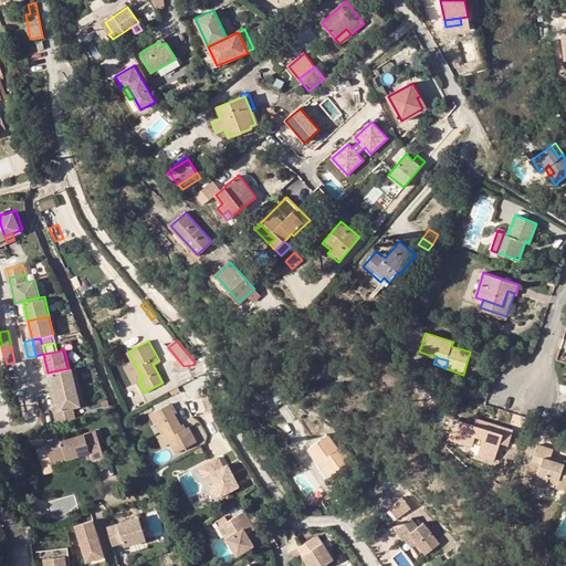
[(134,383),(138,380),(143,378),(134,362),(125,366),(134,383)]
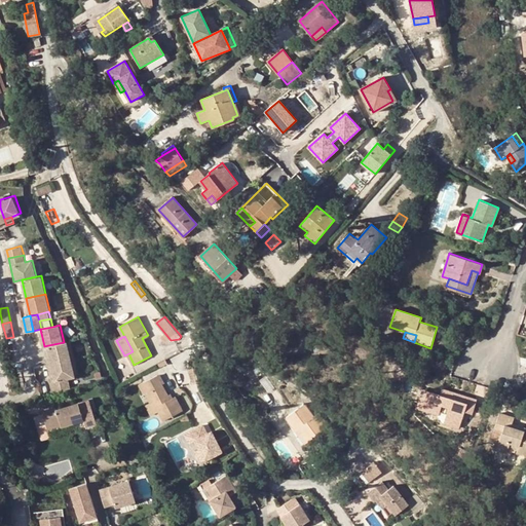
[(72,359),(67,341),(64,342),(48,345),(53,363),(72,359)]
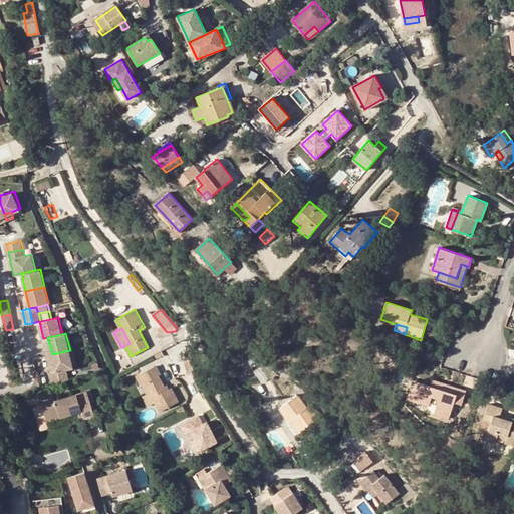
[(312,345),(311,336),(300,337),(301,346),(312,345)]
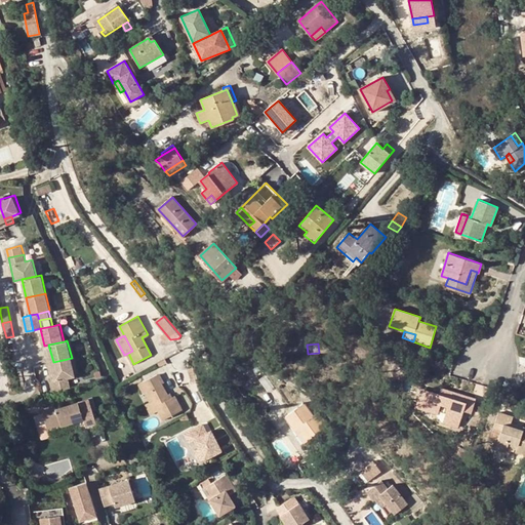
[(44,346),(48,363),(53,362),(48,345),(44,346)]
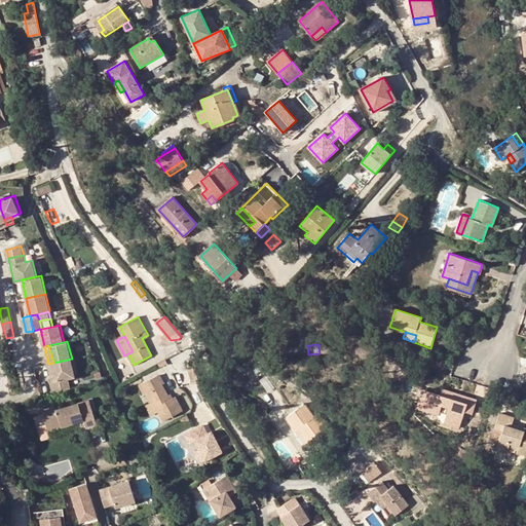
[(76,376),(72,359),(53,363),(58,380),(52,381),(55,393),(71,388),(68,378),(76,376)]
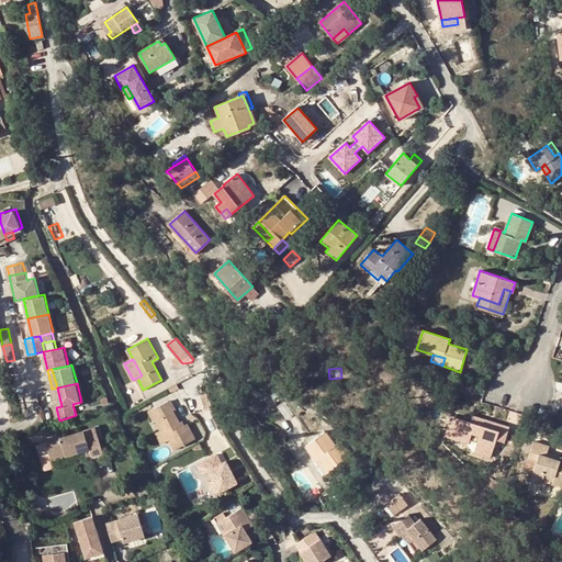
[(62,406),(57,388),(52,389),(56,407),(62,406)]
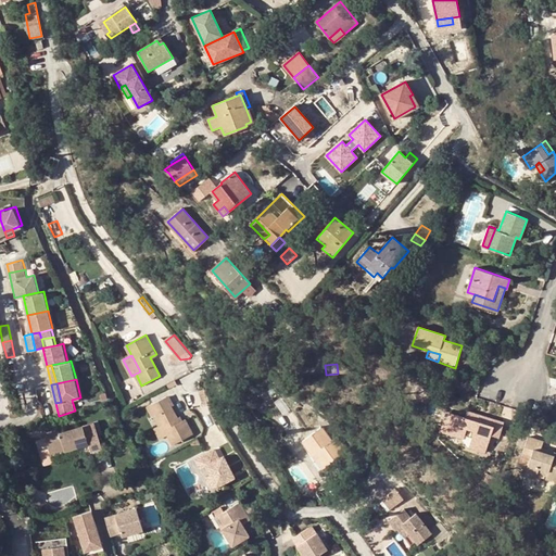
[(193,434),(186,419),(184,420),(179,422),(177,418),(172,405),(166,396),(148,406),(152,415),(158,413),(168,436),(174,444),(193,434)]
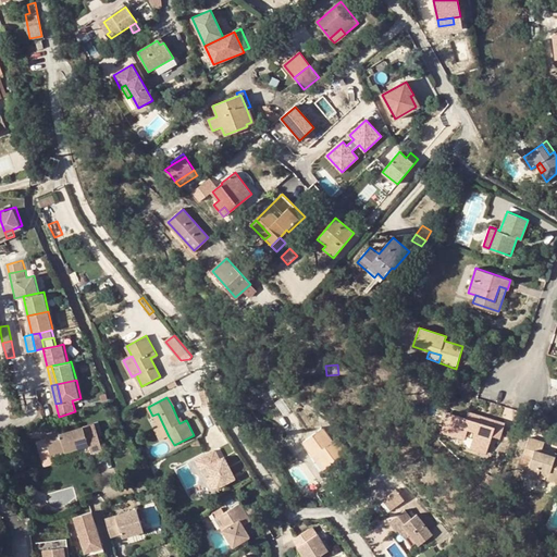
[(506,423),(490,418),(487,423),(482,421),(484,416),(468,410),(466,417),(450,411),(445,429),(473,437),(471,447),(486,453),(493,434),(502,437),(506,423)]
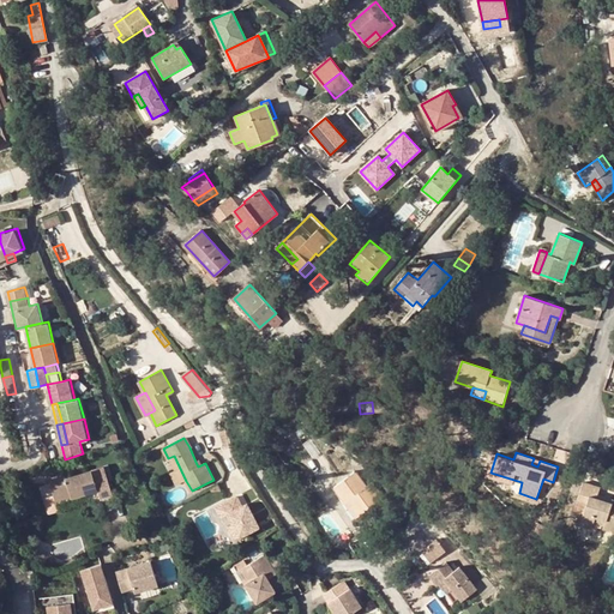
[(179,485),(186,481),(174,456),(168,458),(166,459),(179,485)]
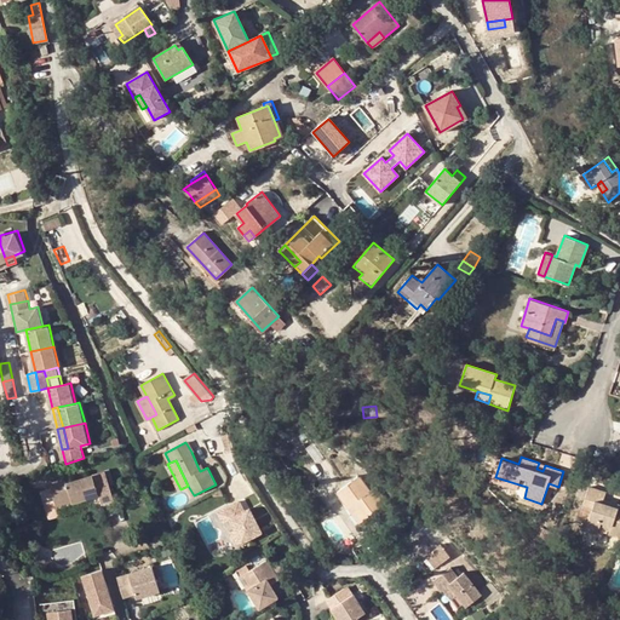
[(109,504),(115,501),(105,471),(67,483),(65,481),(51,486),(57,506),(73,501),(72,497),(78,494),(80,500),(99,494),(103,505),(109,504)]
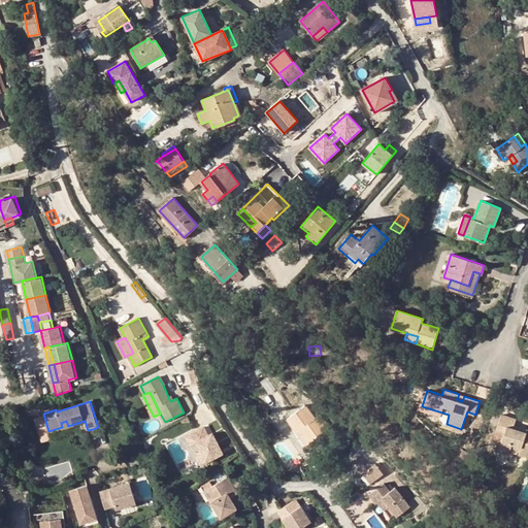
[(298,431),(301,428),(311,441),(329,428),(321,415),(315,419),(305,405),(288,418),(298,431)]
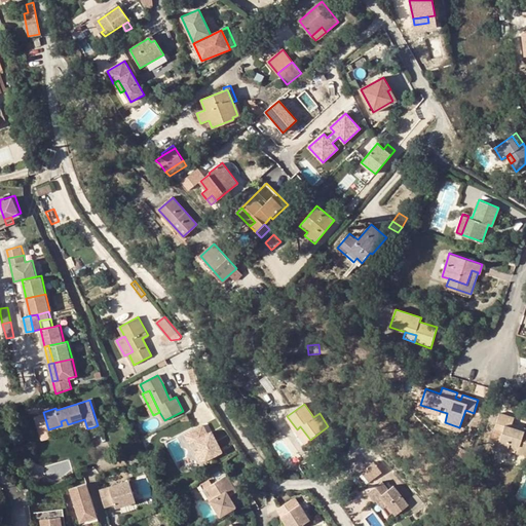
[(503,428),(497,449),(508,452),(510,447),(518,450),(517,452),(525,454),(525,427),(525,430),(512,425),(513,422),(515,417),(500,412),(495,426),(503,428)]
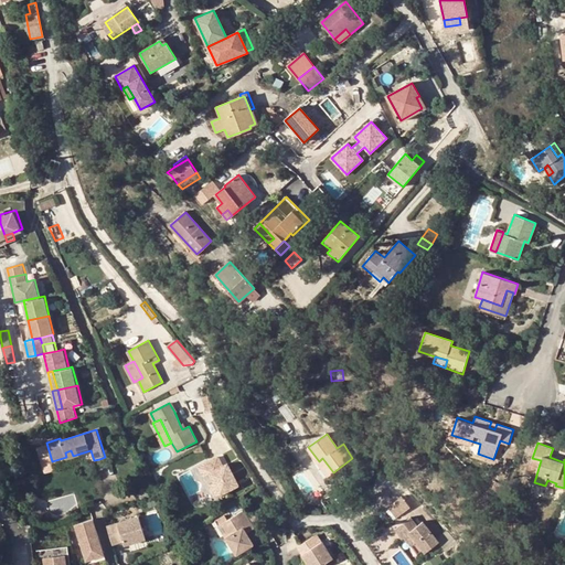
[(322,458),(319,461),(328,476),(333,472),(322,458)]
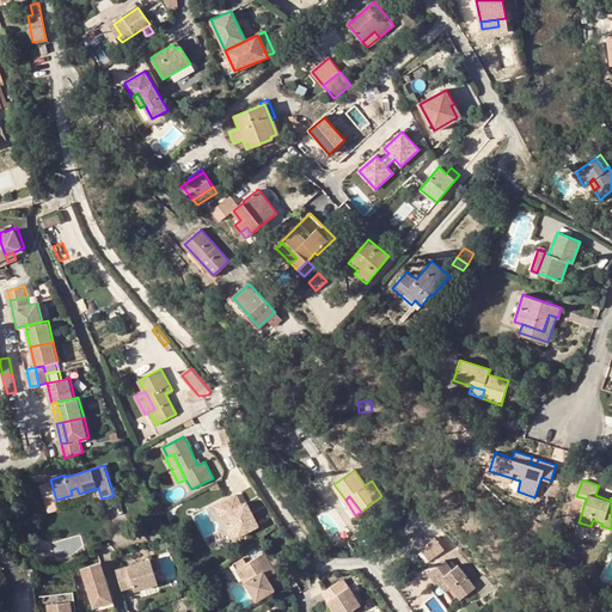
[(231,542),(255,526),(245,508),(240,512),(237,507),(231,497),(218,506),(222,515),(230,526),(224,530),(231,542)]
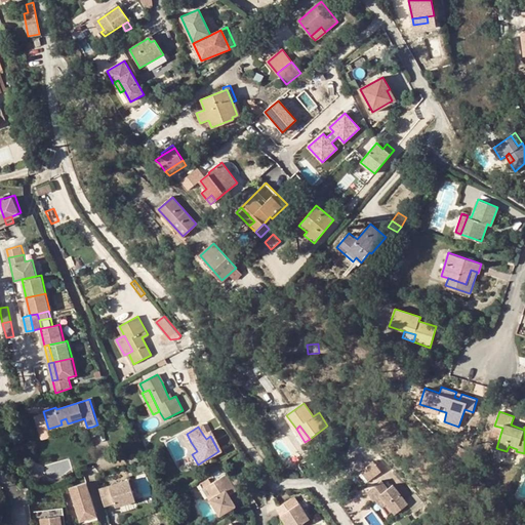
[(191,442),(187,434),(182,437),(186,445),(191,442)]
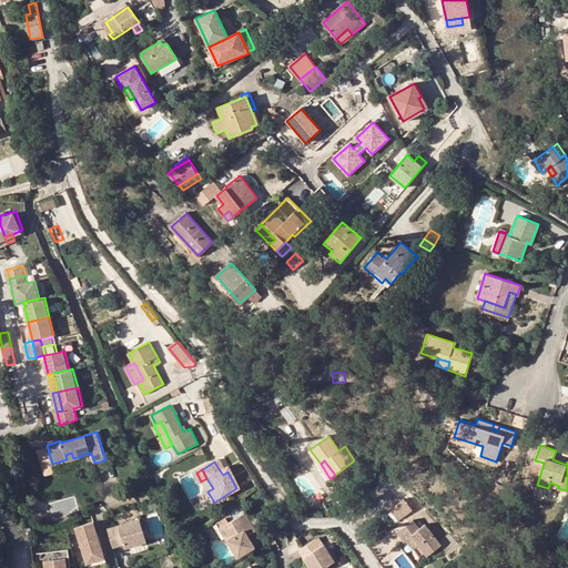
[(508,488),(499,484),(495,492),(505,496),(508,488)]
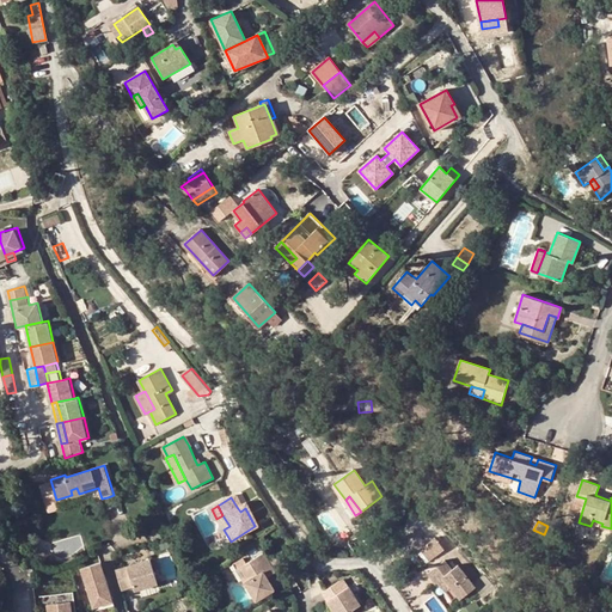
[(424,552),(432,561),(445,551),(436,538),(422,548),(424,552)]
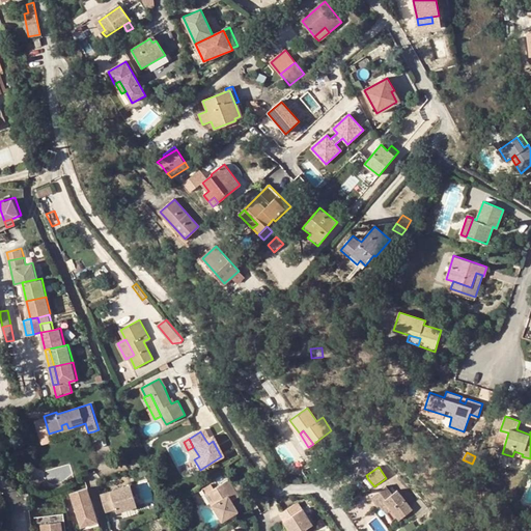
[(143,490),(147,498),(154,496),(147,479),(138,483),(141,491),(143,490)]
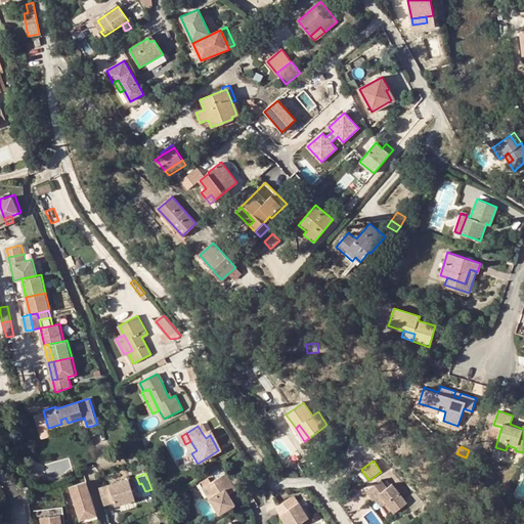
[(360,475),(365,482),(369,480),(363,473),(360,475)]
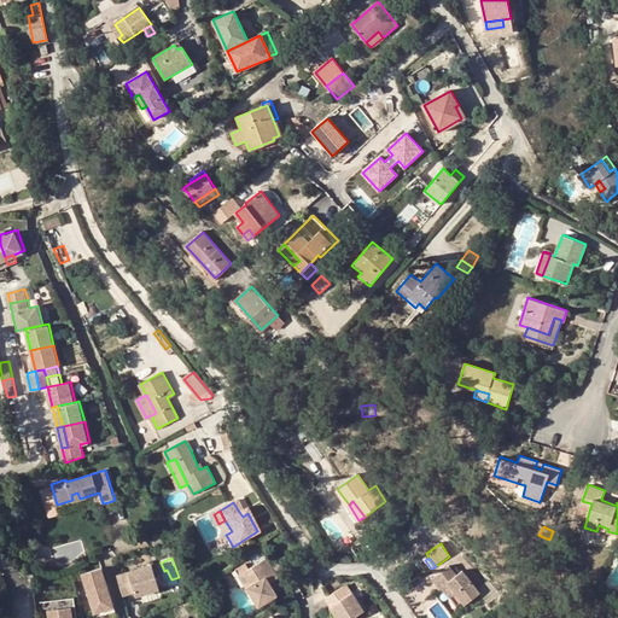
[(257,608),(275,596),(268,584),(264,578),(273,573),(264,559),(237,576),(257,608)]
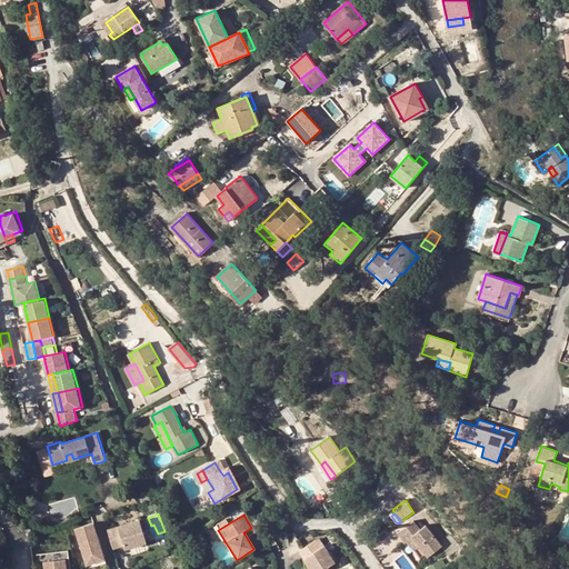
[(428,557),(442,546),(426,525),(420,529),(413,520),(399,532),(406,541),(407,540),(413,549),(419,545),(426,553),(428,557)]
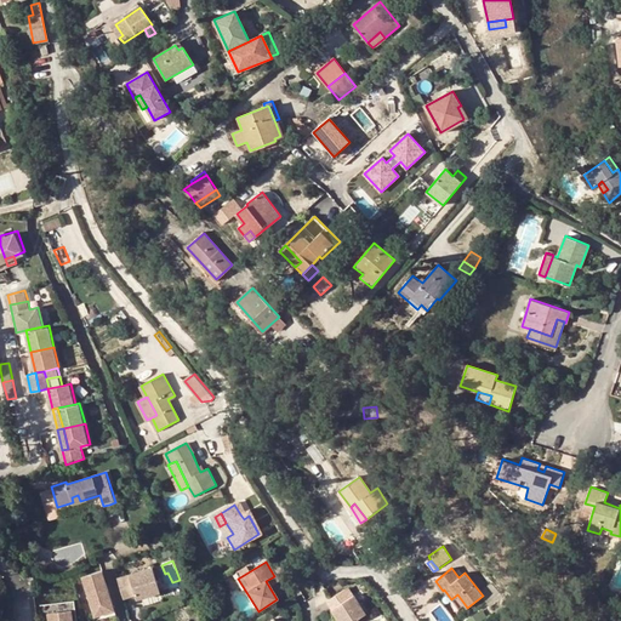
[(102,577),(100,569),(83,574),(93,613),(114,607),(106,576),(102,577)]
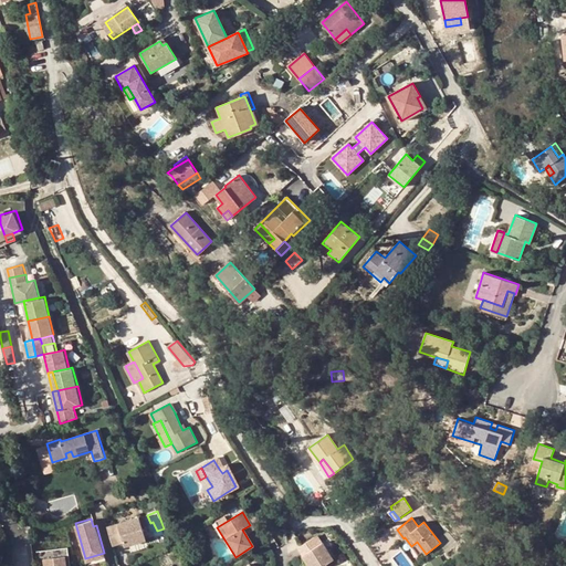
[(140,519),(129,522),(137,542),(146,540),(140,519)]
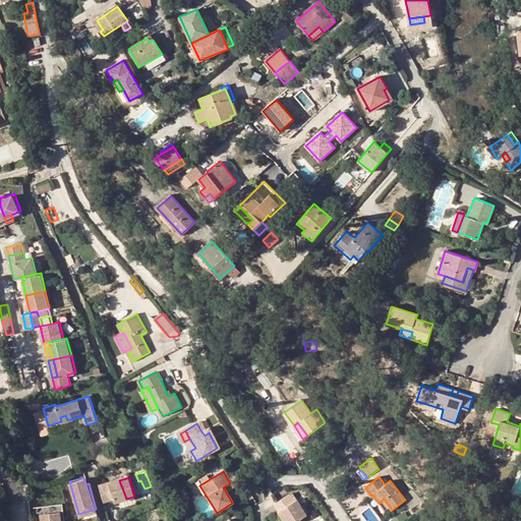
[(116,502),(126,499),(119,480),(111,483),(112,487),(115,496),(115,499),(116,502)]
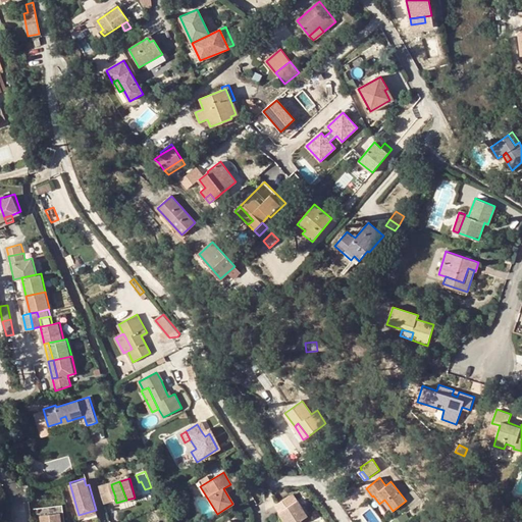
[(109,489),(108,484),(100,487),(104,503),(112,500),(109,489)]
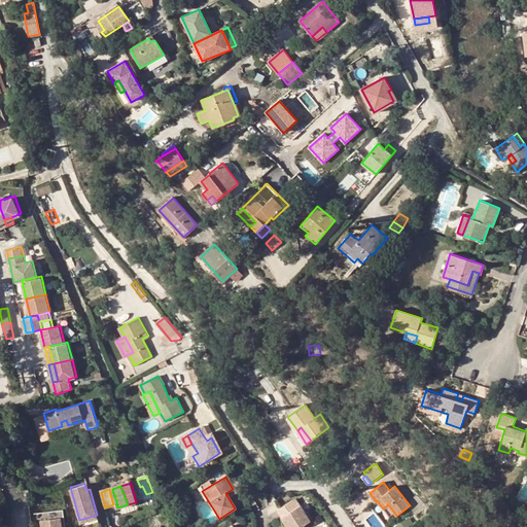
[(225,493),(229,498),(236,493),(233,489),(225,493)]
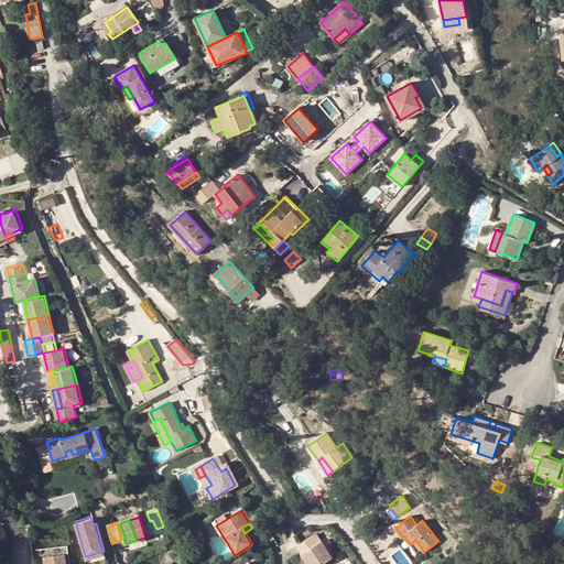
[(377,531),(366,539),(365,539),(380,561),(392,553),(377,531)]
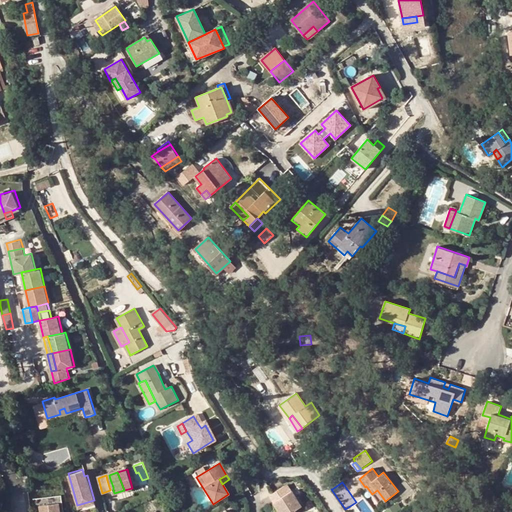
[(285,485),(269,492),(273,500),(275,499),(278,505),(276,506),(278,511),(288,511),(299,507),(291,490),(288,492),(285,485)]
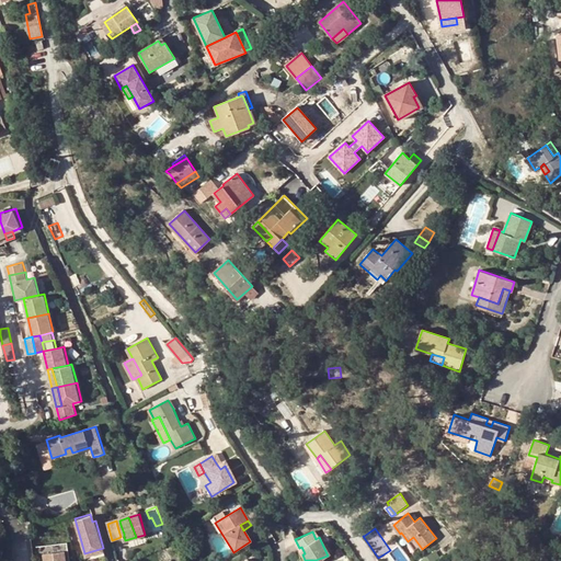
[(413,537),(408,541),(414,550),(420,546),(413,537)]
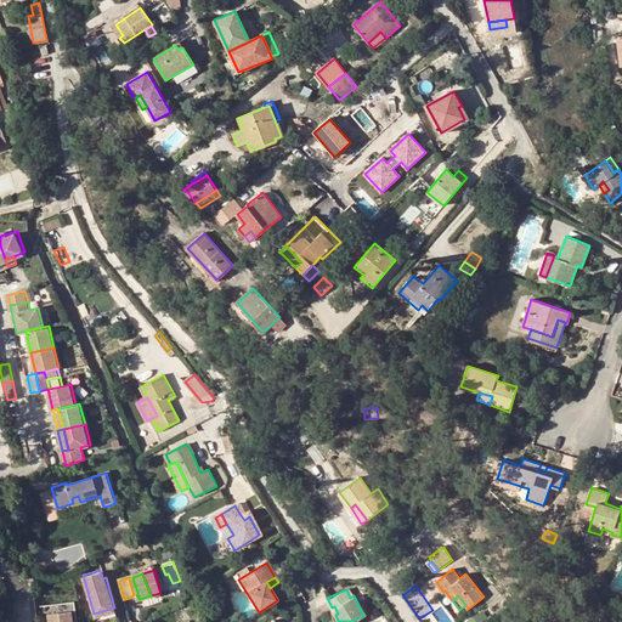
[(49,621),(72,621),(71,606),(47,610),(49,621)]
